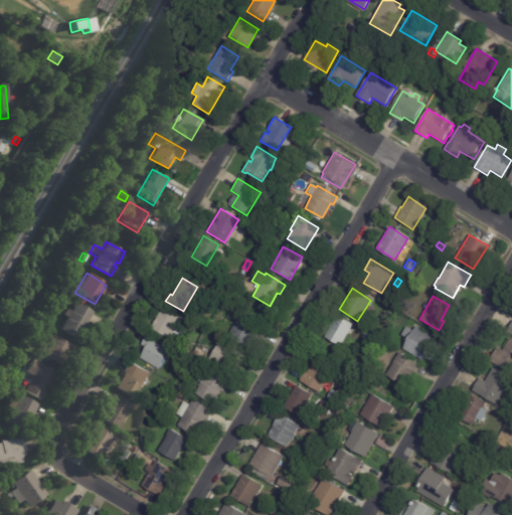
[(90,313),(74,339),(57,329),(64,317),(60,315),(64,309),(68,311),(73,303),(90,312),(90,313)]
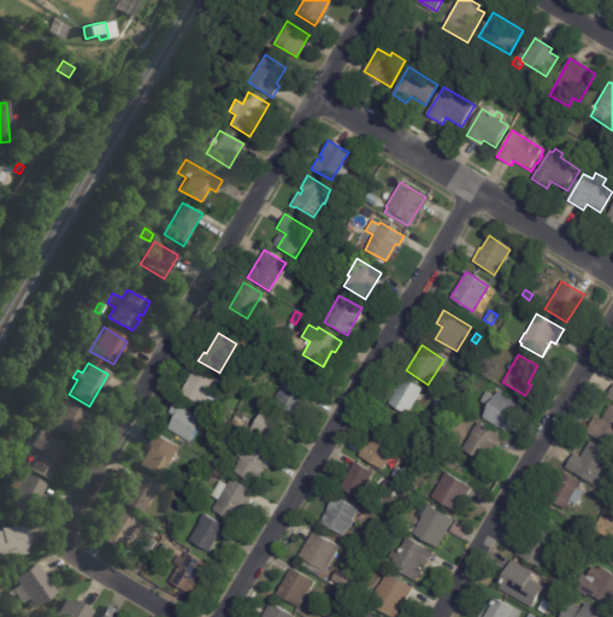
[(223,386),(213,403),(204,397),(199,405),(178,393),(194,366),(224,385),(223,386)]
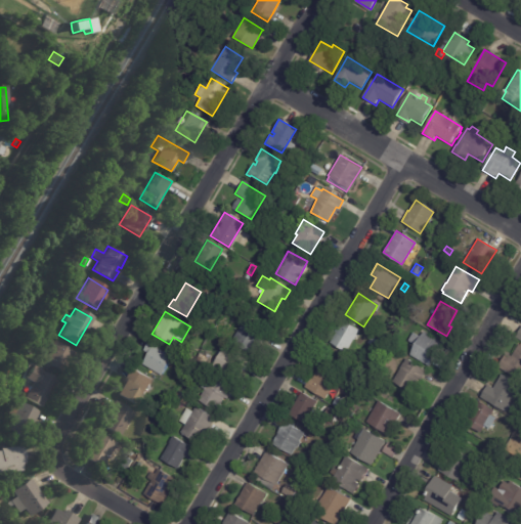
[(352,340),(346,351),(330,342),(336,332),(334,332),(341,318),(358,329),(354,335),(355,336),(353,340),(352,340)]
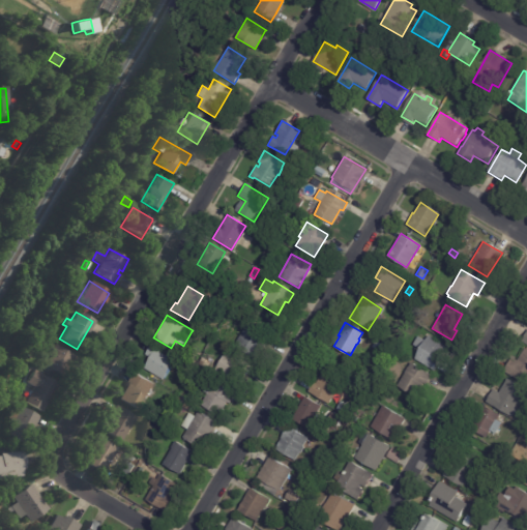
[(267,339),(256,358),(233,345),(246,323),(269,336),(267,339)]
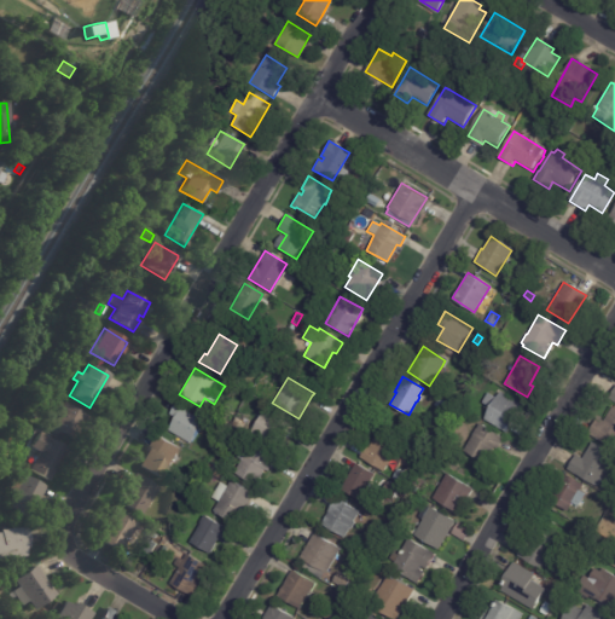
[(468,388),(471,381),(477,385),(473,391),(468,388)]
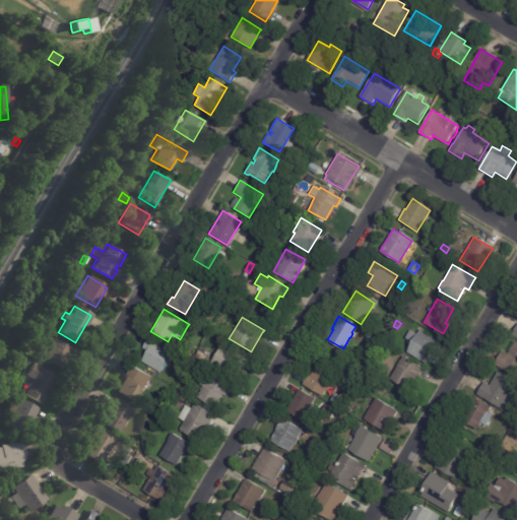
[(430,356),(426,364),(406,352),(412,342),(404,337),(409,329),(417,333),(419,329),(439,340),(430,356)]
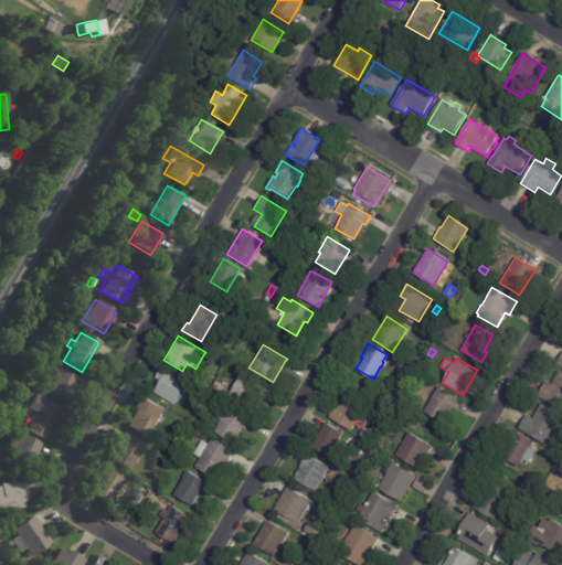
[(401,370),(405,363),(411,366),(406,373),(401,370)]
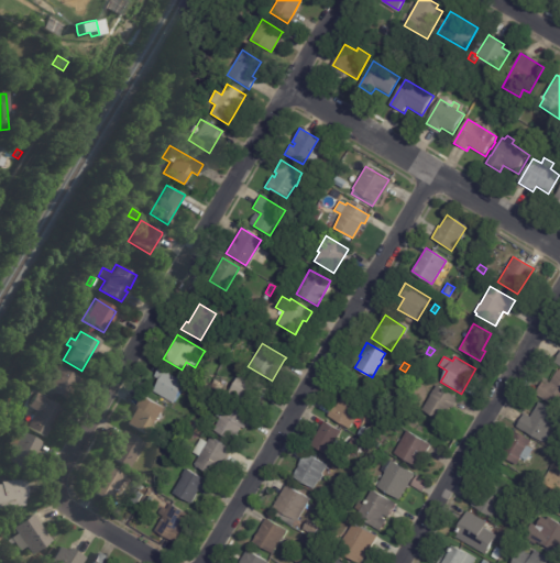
[(75,378),(63,399),(42,386),(54,365),(76,377),(75,378)]
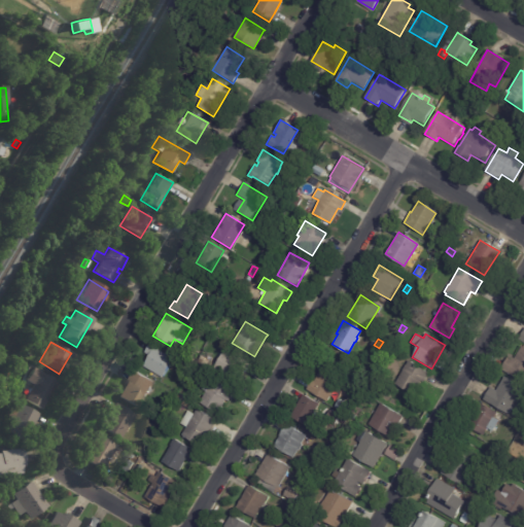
[(151,371),(142,365),(148,355),(143,352),(149,342),(173,356),(162,377),(151,371)]
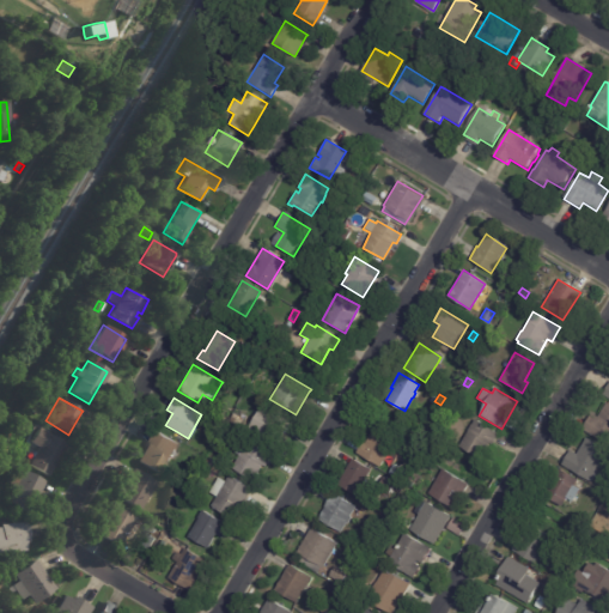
[(607,402),(608,404),(608,443),(583,430),(591,413),(598,417),(607,402)]
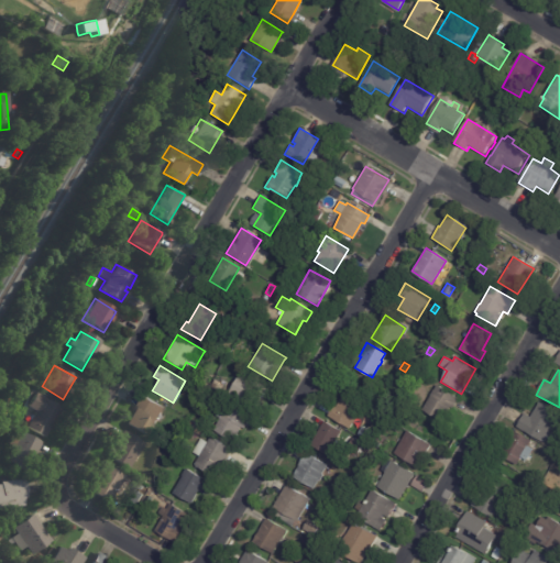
[(266,389),(259,400),(254,397),(248,407),(240,403),(240,404),(233,399),(234,398),(228,394),(241,372),(266,388),(266,389)]
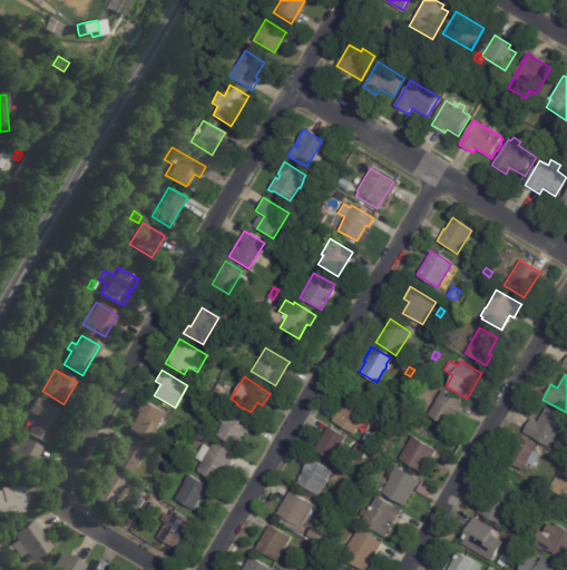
[(213,391),(218,384),(224,390),(220,396),(213,391)]
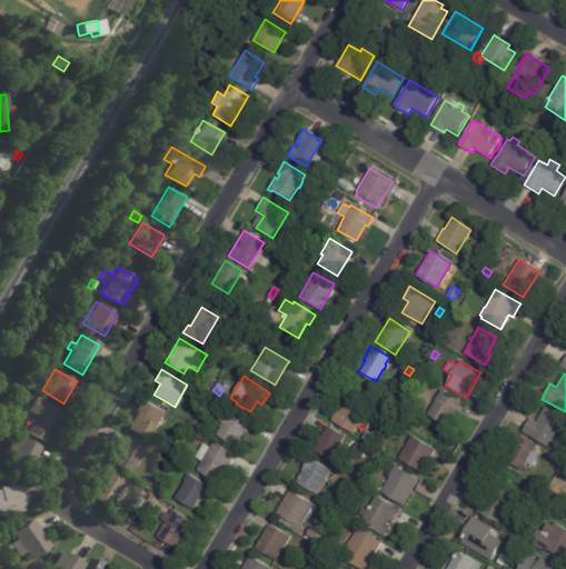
[(188,386),(194,388),(190,395),(185,392),(188,386)]
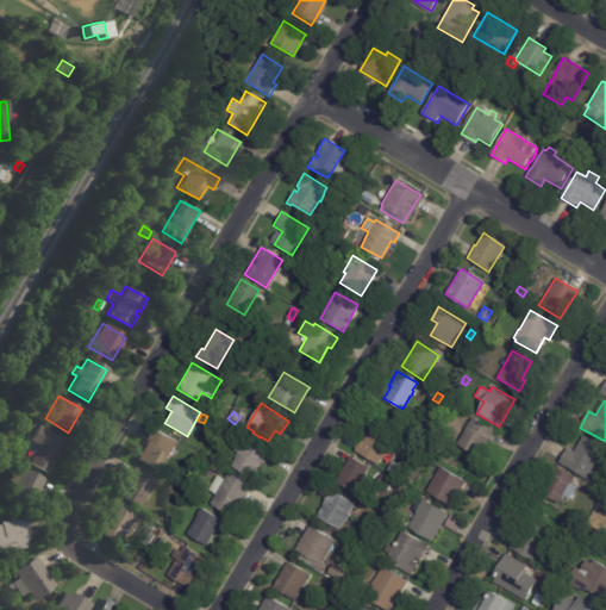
[(494,434),(488,443),(485,441),(475,456),(456,444),(464,430),(463,429),(467,423),(468,423),(472,418),(495,431),(494,434)]
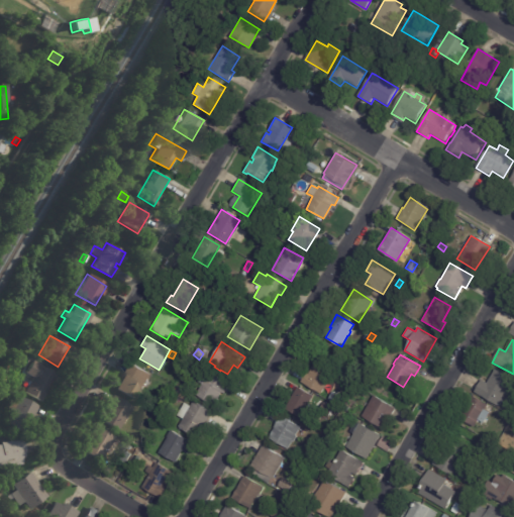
[(54,376),(37,401),(21,391),(30,378),(22,373),(30,359),(54,375),(54,376)]
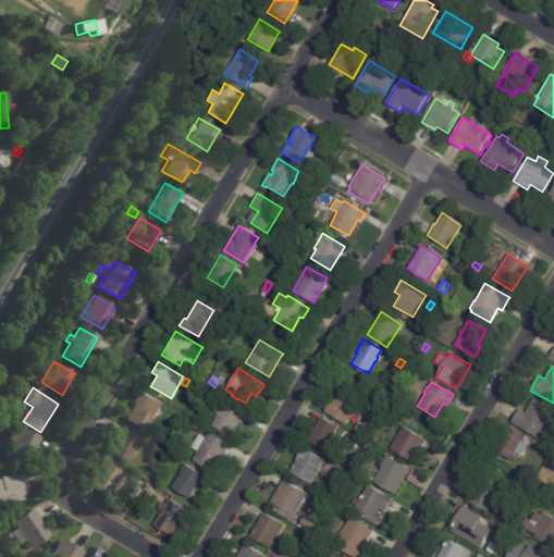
[(323,410),(329,401),(332,403),(341,387),(359,398),(345,424),(323,411),(323,410)]
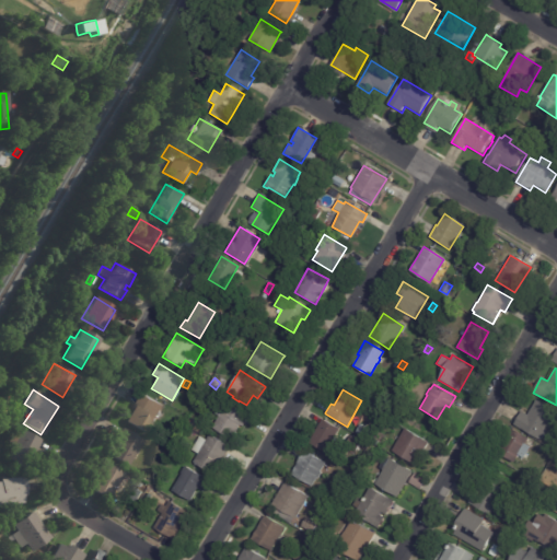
[(154,416),(144,433),(123,421),(139,394),(160,406),(154,416)]
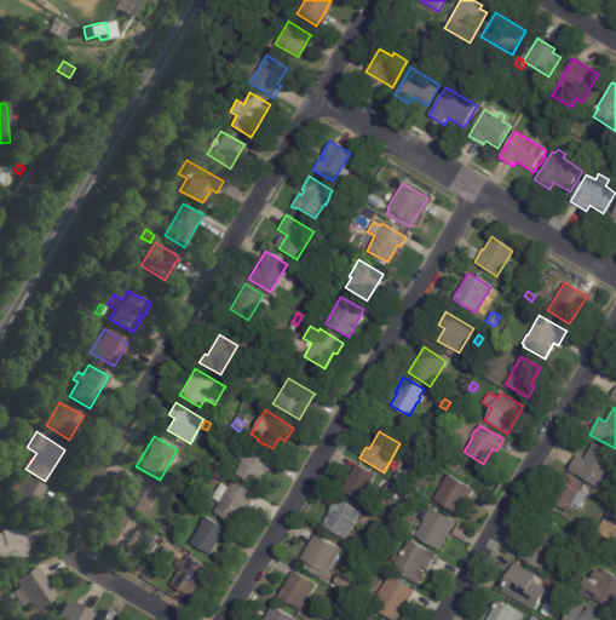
[(447,436),(454,441),(450,447),(443,443),(447,436)]
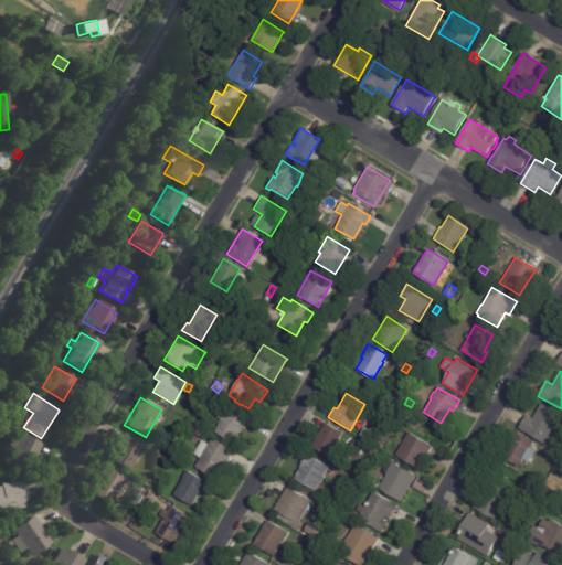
[(250,420),(244,429),(241,428),(233,441),(213,430),(220,419),(213,415),(221,402),(251,419),(250,420)]
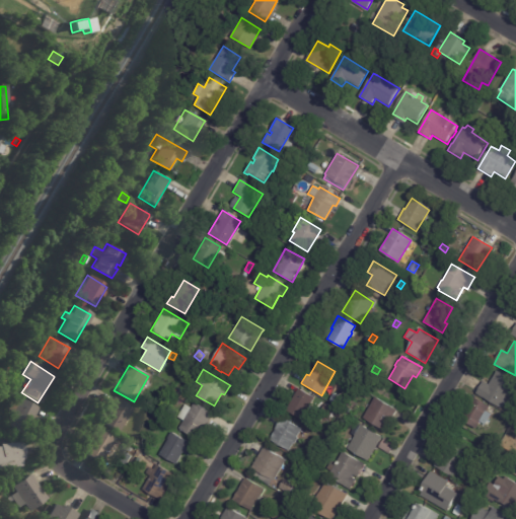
[(504,400),(500,408),(475,393),(483,381),(489,384),(497,370),(515,381),(504,400)]
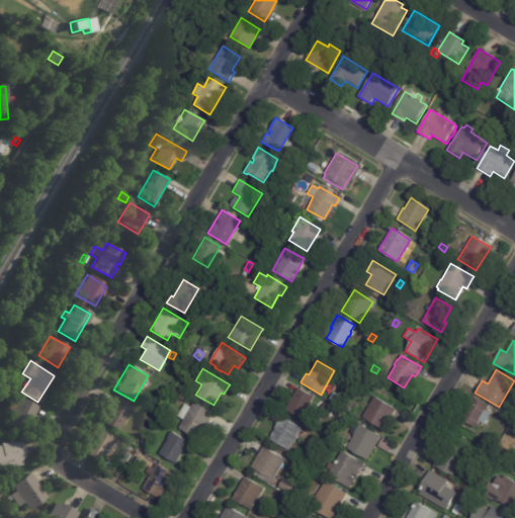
[(283,410),(296,387),(312,397),(298,419),(283,410)]
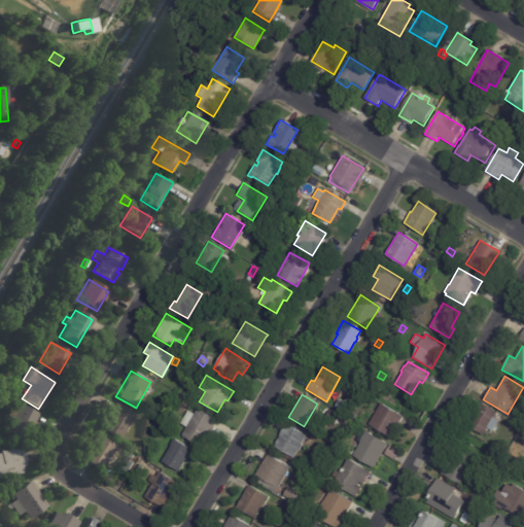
[(181,405),(184,398),(190,402),(187,408),(181,405)]
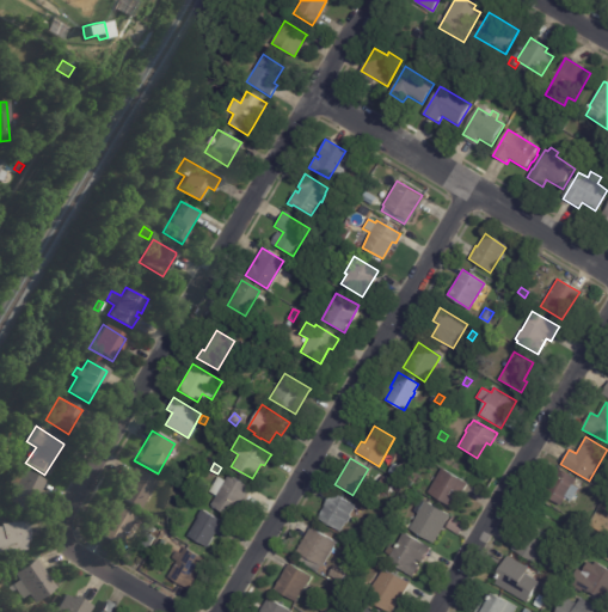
[(41,483),(26,512),(4,500),(11,484),(4,481),(11,464),(43,479),(41,483)]
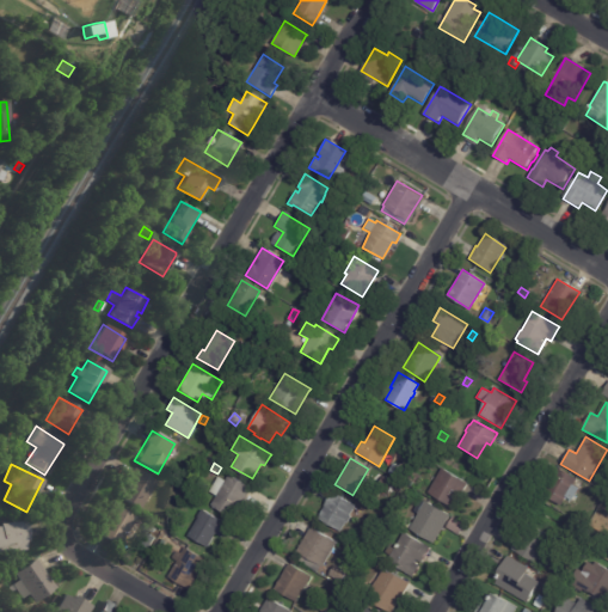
[(387,472),(393,464),(401,470),(395,479),(387,472)]
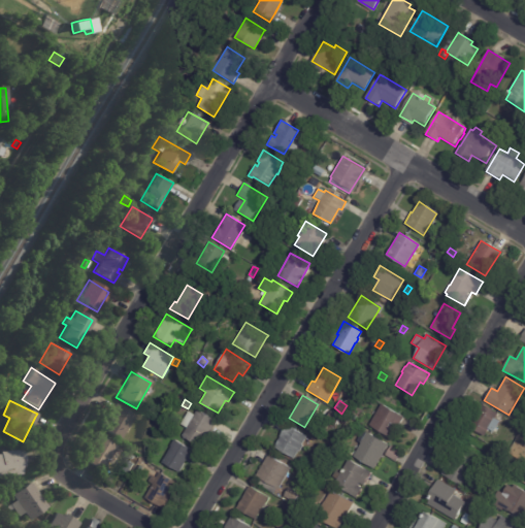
[(98,428),(112,403),(133,416),(119,439),(98,428)]
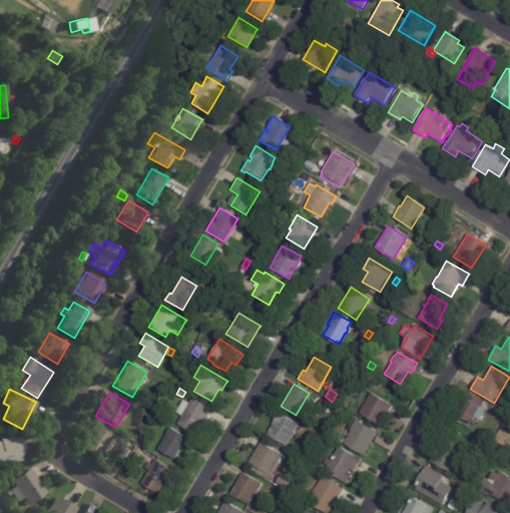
[(391,406),(380,425),(358,412),(371,392),(392,405),(391,406)]
